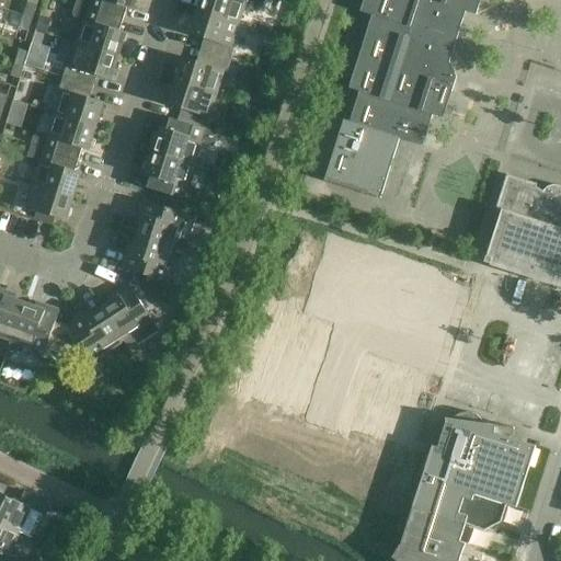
[(76,0),(76,4),(115,18),(123,20),(126,9),(133,11),(136,0),(76,0)]
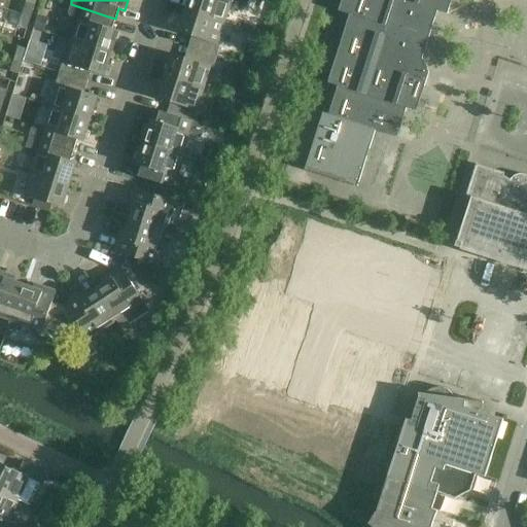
[(188,0),(185,10),(224,23),(229,8),(238,11),(246,7),(247,5),(248,0),(188,0)]
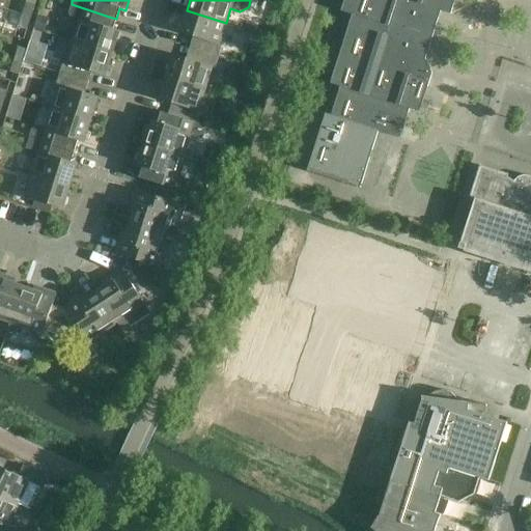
[(360,188),(379,132),(400,138),(410,109),(419,112),(432,73),(425,59),(441,11),(451,15),(454,0),(344,0),(341,11),(352,15),(330,84),(340,87),(331,115),(326,113),(307,171),(360,188)]
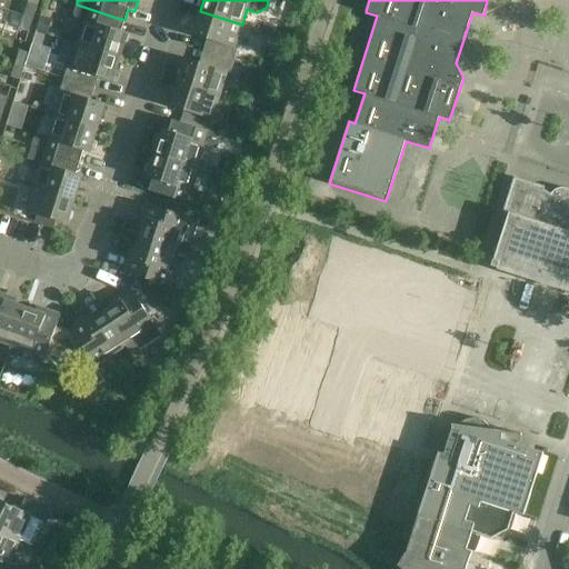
[(23,16),(33,19),(37,6),(28,2),(23,16)]
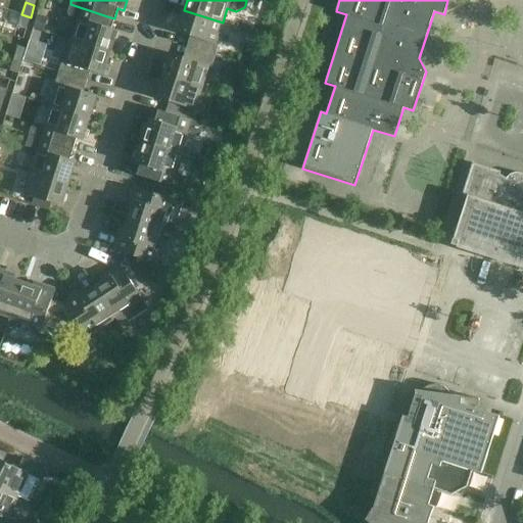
[(73,41),(110,53),(117,31),(111,29),(114,18),(107,16),(70,4),(67,14),(69,19),(78,22),(73,41)]
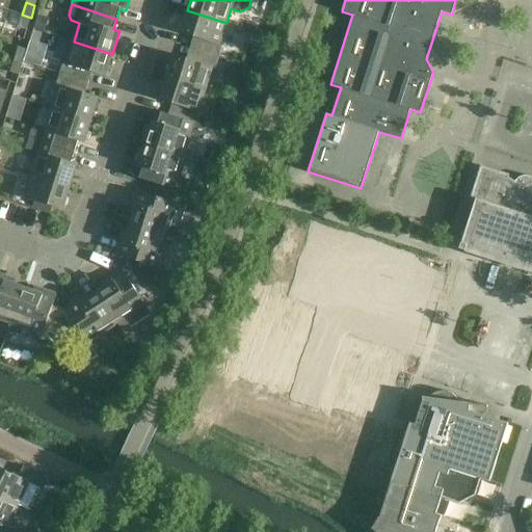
[(209,54),(218,57),(222,46),(219,45),(227,23),(187,10),(180,33),(212,43),(209,54)]
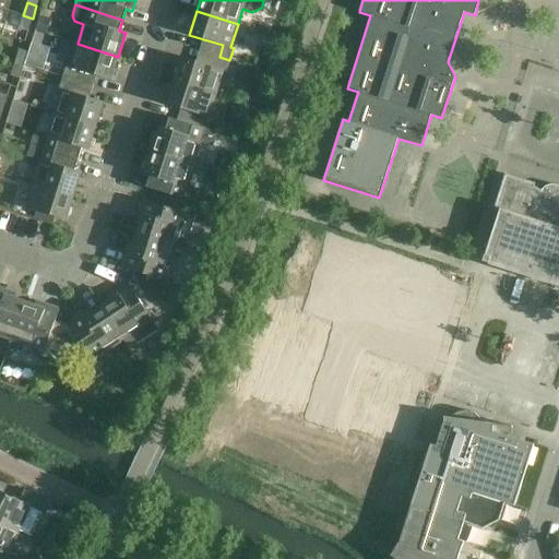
[(33,19),(23,15),(19,28),(28,32),(33,19)]
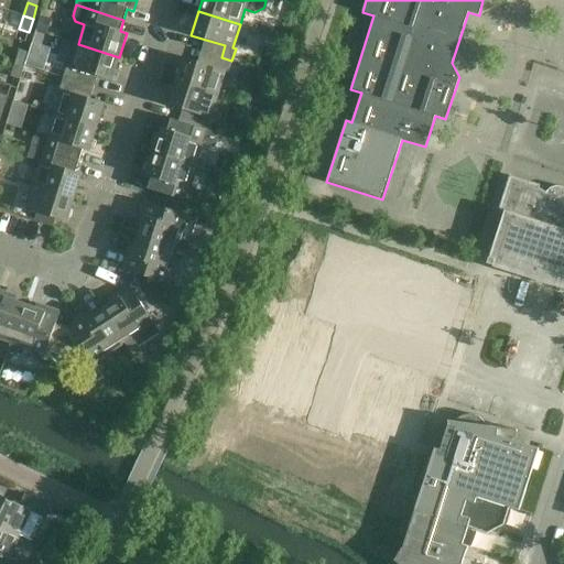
[(63,78),(94,88),(97,76),(111,82),(119,57),(78,44),(71,67),(67,66),(63,78)]
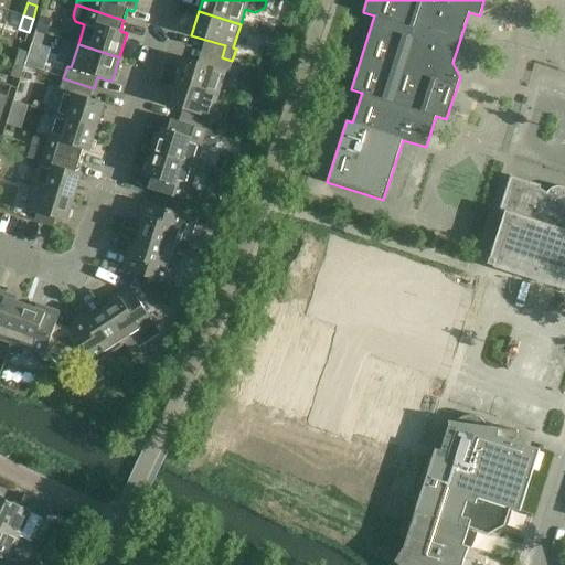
[(16,63),(24,66),(29,53),(19,50),(16,63)]
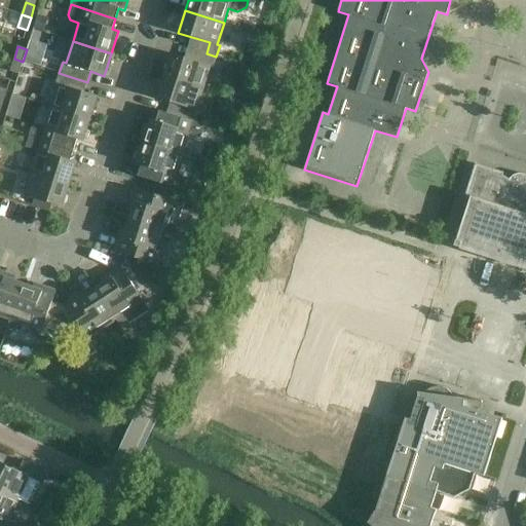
[(216,57),(207,53),(202,64),(172,53),(164,76),(202,88),(210,67),(213,68),(216,57)]
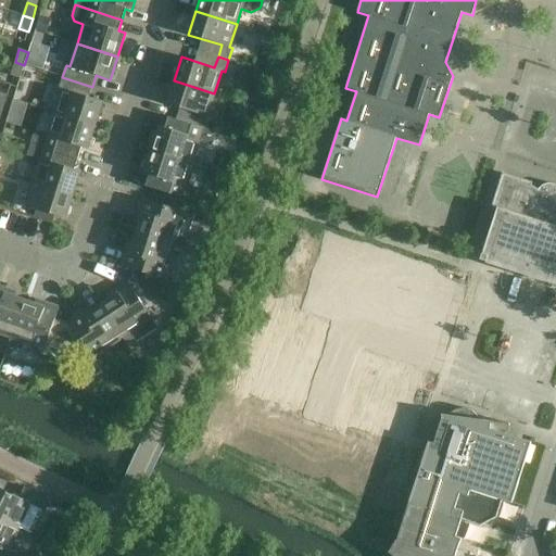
[(24,65),(15,62),(11,75),(20,78),(24,65)]
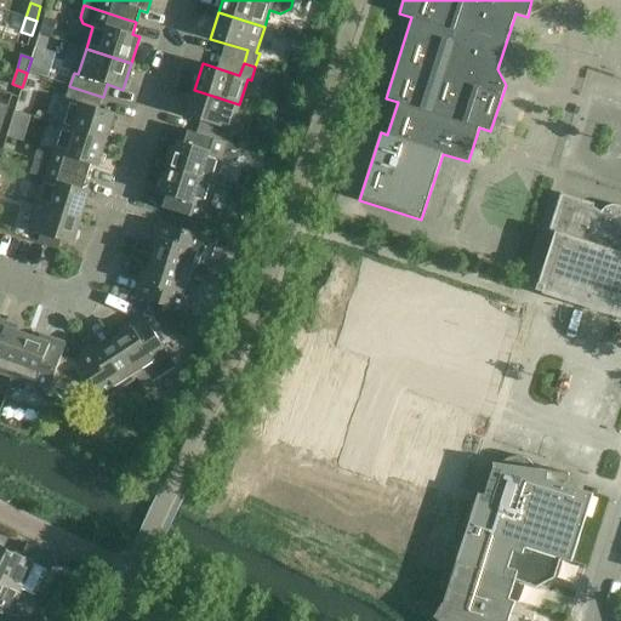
[(61,126),(106,141),(114,114),(100,109),(103,97),(69,86),(66,100),(69,101),(61,126)]
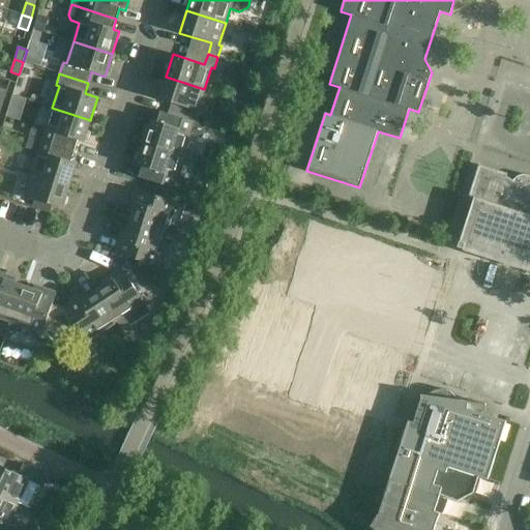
[(186,120),(197,123),(200,112),(197,111),(204,89),(166,77),(158,99),(190,109),(186,120)]
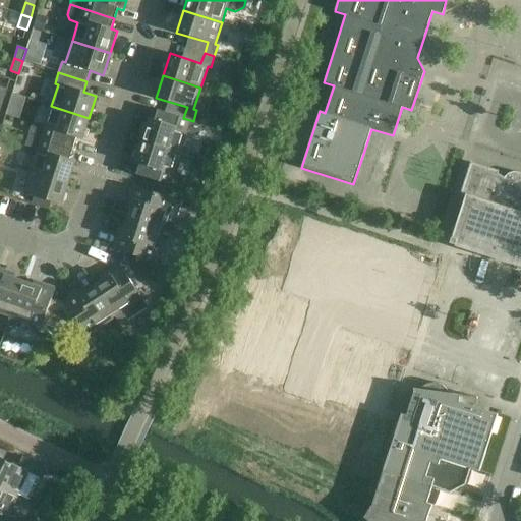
[(27,134),(48,140),(72,149),(75,137),(82,140),(89,118),(51,106),(44,127),(37,125),(30,128),(27,134)]
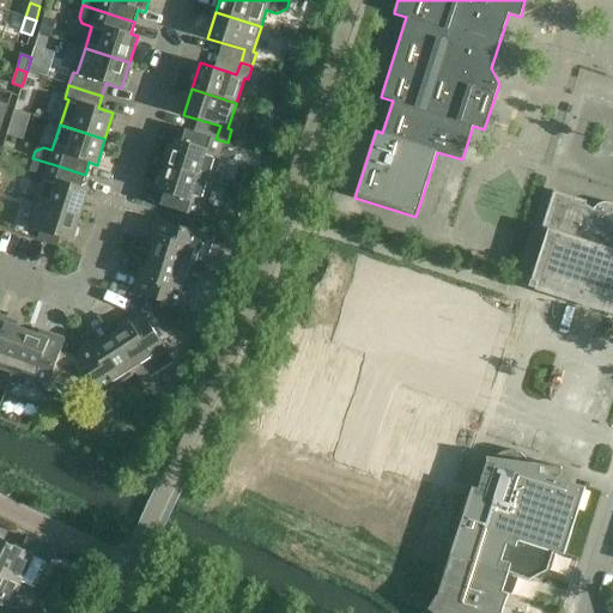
[(228,143),(216,139),(216,140),(186,129),(182,141),(175,139),(167,165),(212,180),(219,157),(234,161),(238,146),(228,144),(228,143)]
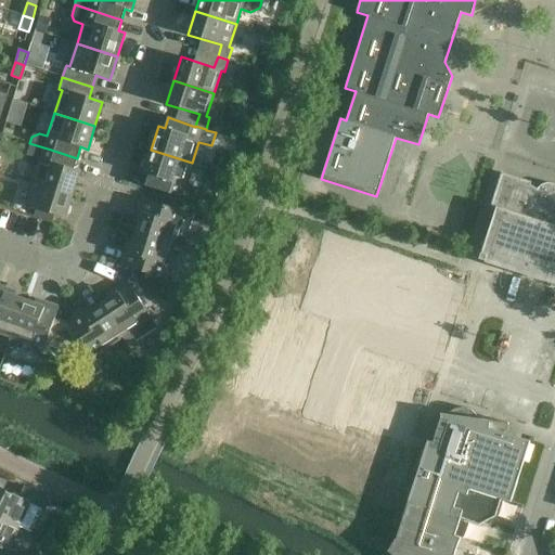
[(33,182),(73,195),(80,171),(74,169),(77,158),(51,150),(29,143),(25,158),(28,165),(37,168),(33,182)]
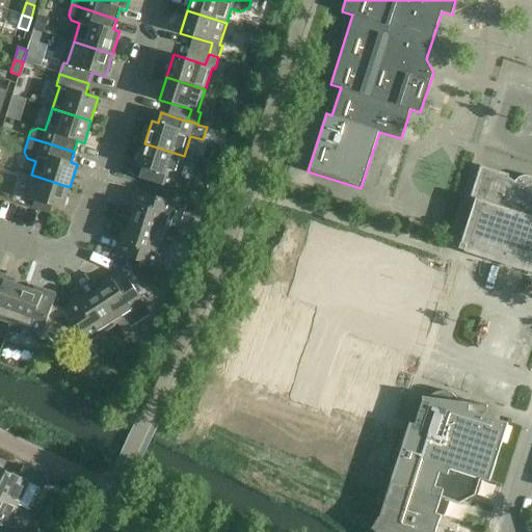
[(184,156),(144,143),(137,166),(142,167),(139,179),(148,181),(177,190),(176,191),(185,193),(187,186),(184,180),(180,179),(177,178),(184,156)]
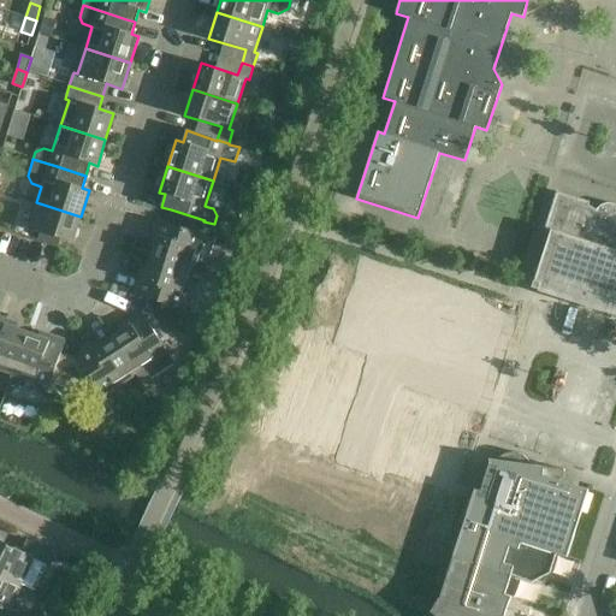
[(615,205),(612,205),(610,203),(606,203),(603,205),(600,206),(597,208),(596,211),(588,206),(590,202),(586,202),(560,194),(560,193),(556,193),(556,195),(546,227),(545,227),(544,230),(548,231),(550,231),(534,282),(532,289),(539,291),(539,290),(615,314),(615,205)]
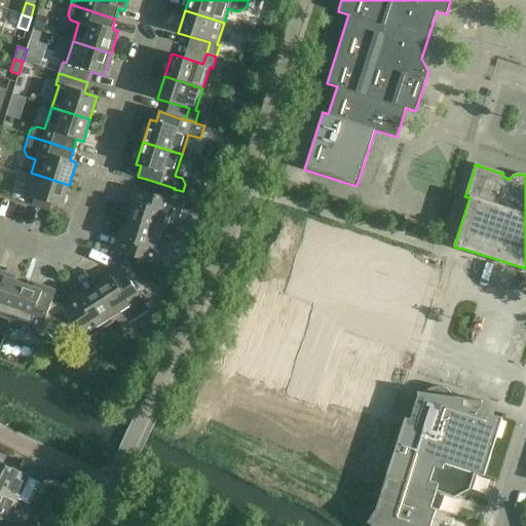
[(31,173),(24,195),(34,198),(32,205),(50,211),(52,204),(62,207),(69,185),(31,173)]
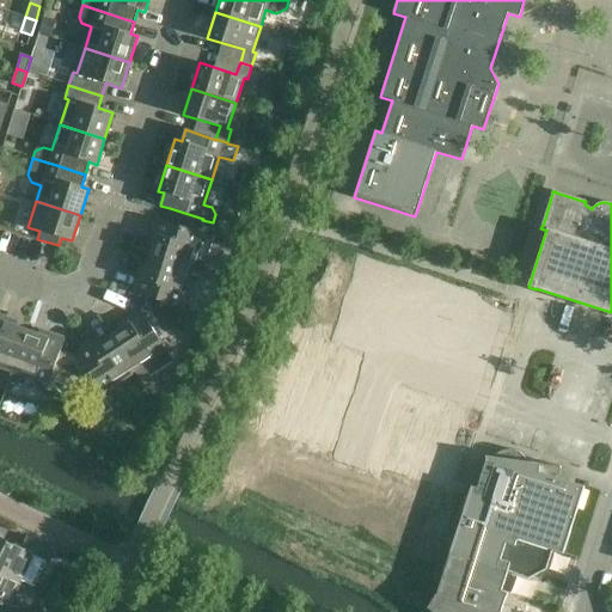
[(191,273),(196,274),(202,275),(214,238),(203,234),(157,219),(152,234),(158,237),(151,257),(191,270),(191,273)]
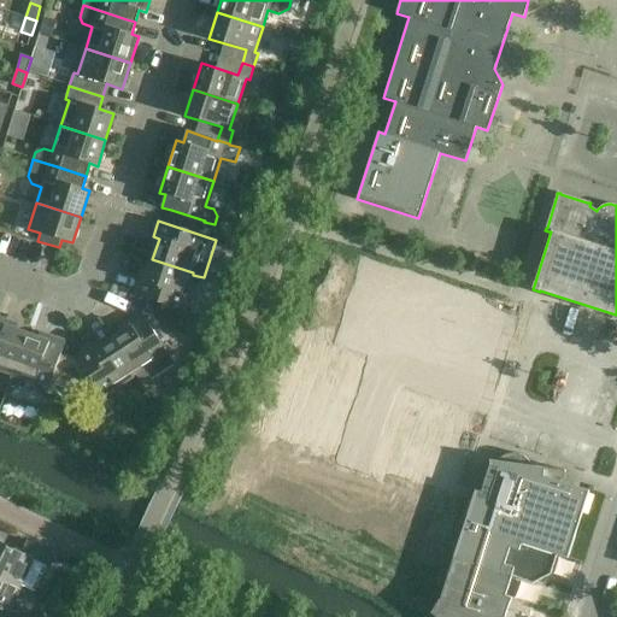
[(145,281),(139,280),(134,295),(181,310),(193,275),(193,272),(152,259),(145,281)]
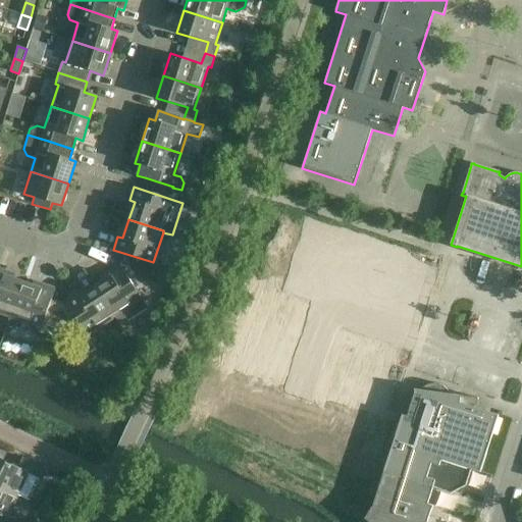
[(111,276),(95,286),(115,317),(120,326),(148,308),(120,264),(108,272),(111,276)]
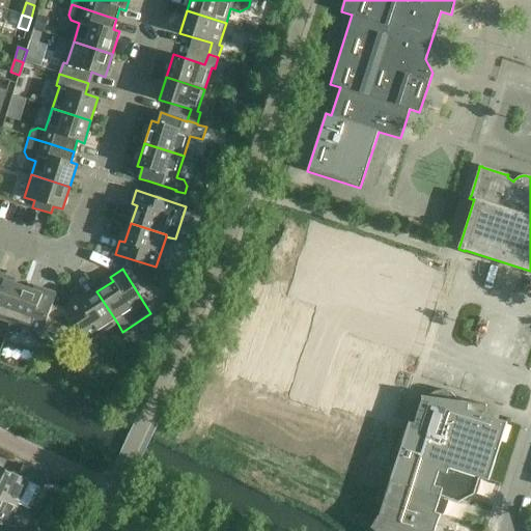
[(6,276),(0,273),(0,318),(9,323),(8,327),(10,328),(11,323),(10,323),(23,287),(5,281),(6,276)]
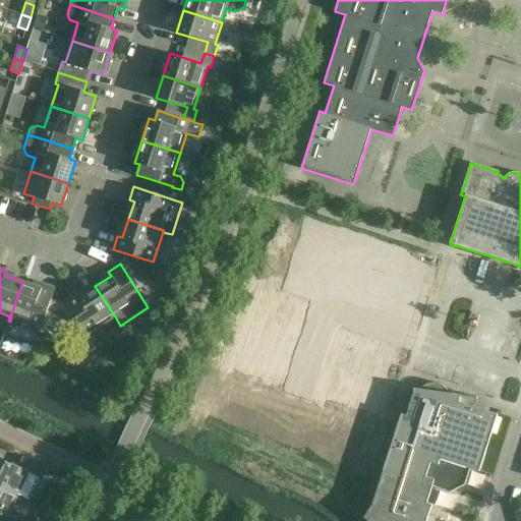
[(43,324),(52,298),(55,288),(43,284),(41,288),(22,282),(10,316),(11,316),(39,327),(38,332),(40,333),(41,328),(42,328),(43,324)]
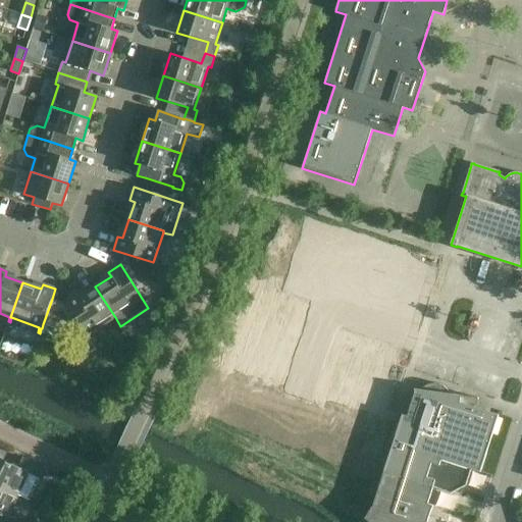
[(52,299),(43,324),(61,330),(77,320),(87,335),(115,317),(95,286),(79,297),(76,293),(64,300),(63,303),(52,299)]
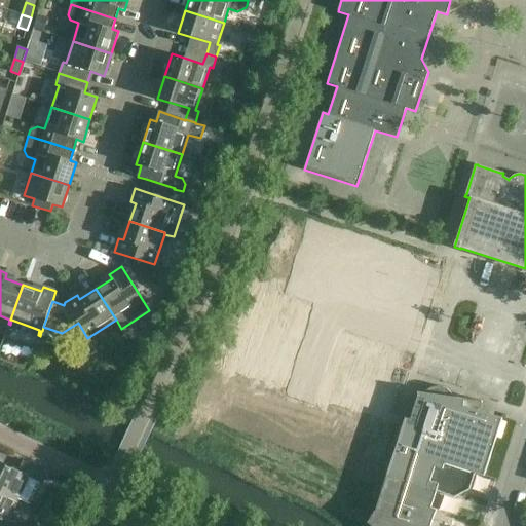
[(268,302),(242,383),(273,392),(299,312),(268,302)]
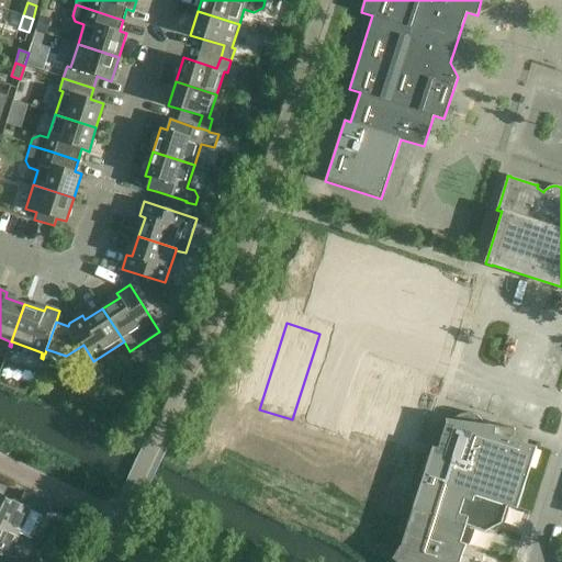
[(359,390),(344,436),(377,447),(392,401),(359,390)]
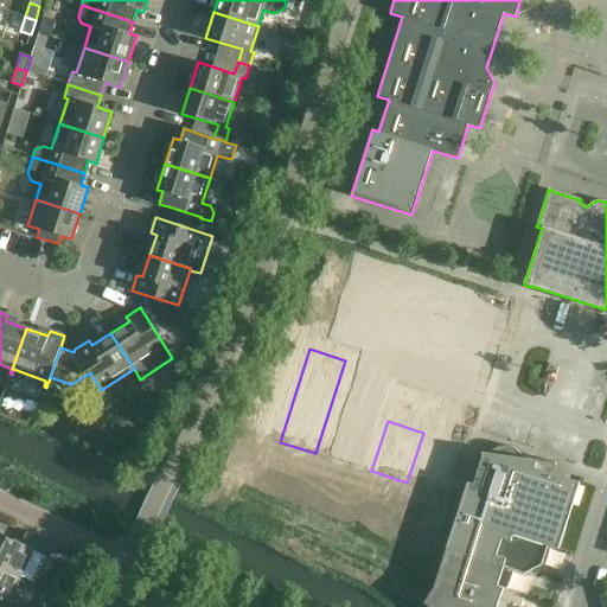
[(536,460),(535,460),(523,459),(523,458),(519,453),(516,449),(511,447),(506,446),(500,447),(496,448),(492,452),(490,454),(483,453),(481,454),(483,455),(473,484),(468,483),(434,588),(434,590),(433,589),(425,604),(428,606),(497,606),(502,594),(504,589),(498,586),(504,568),(524,574),(542,566),(548,547),(558,550),(558,549),(580,484),(580,483),(577,481),(535,468),(536,460)]
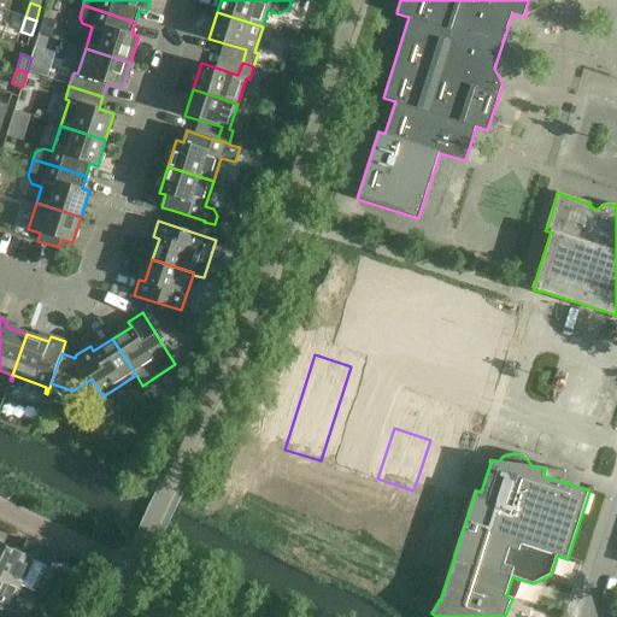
[(280,460),(268,497),(399,540),(411,503),(280,460)]
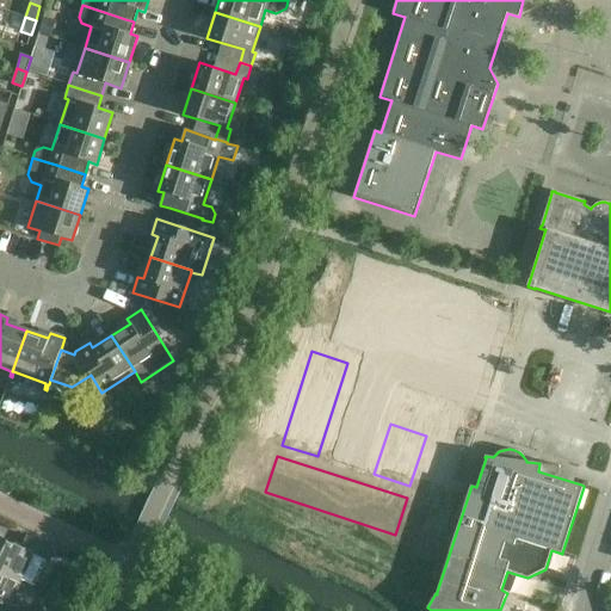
[(0,569),(22,581),(31,585),(43,561),(45,562),(53,548),(26,536),(20,549),(0,538),(0,569)]
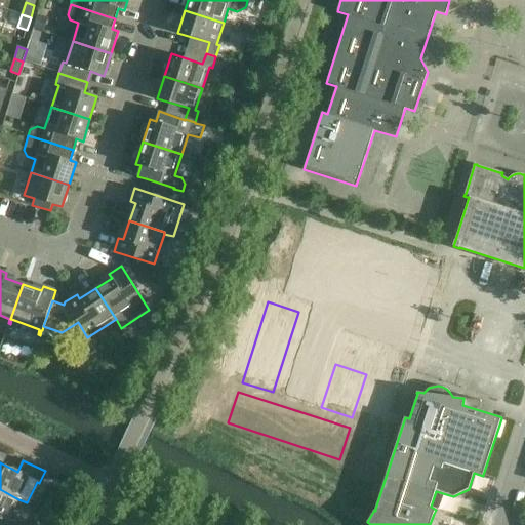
[(18,499),(0,489),(0,524),(18,524),(9,520),(18,499)]
